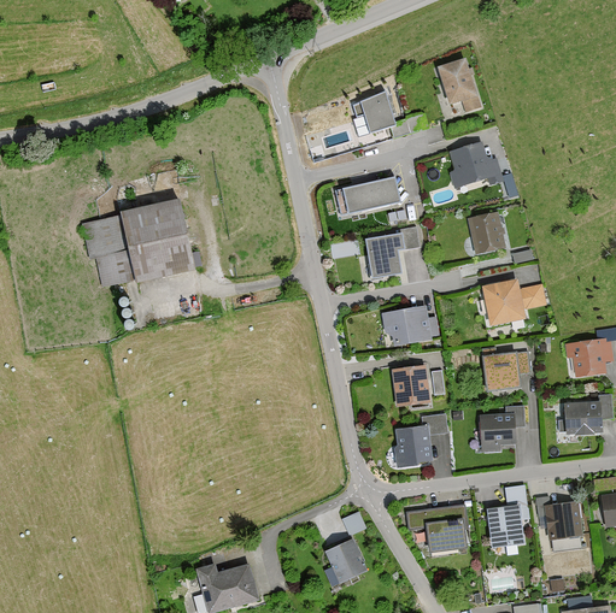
[(480,105),(465,58),(439,65),(451,104),(462,101),(464,110),(480,105)]
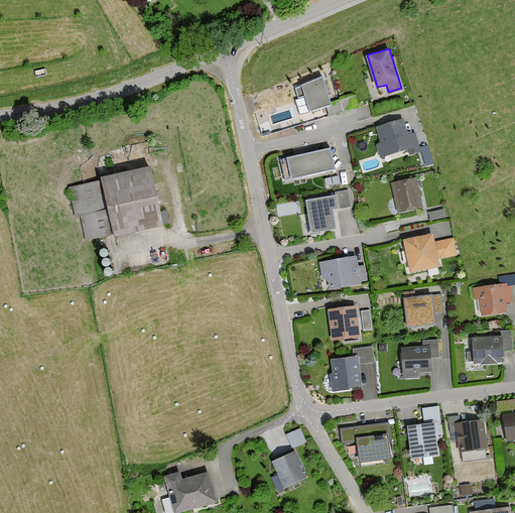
[(330,102),(322,77),(294,89),(297,98),(304,96),(309,111),(326,106),(329,114),(356,106),(352,95),(330,102)]
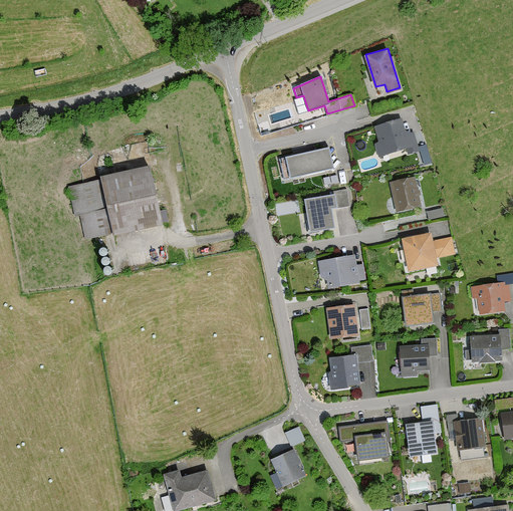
[(406,133),(402,118),(372,126),(376,142),(373,143),(376,156),(406,148),(407,154),(419,150),(414,131),(406,133)]
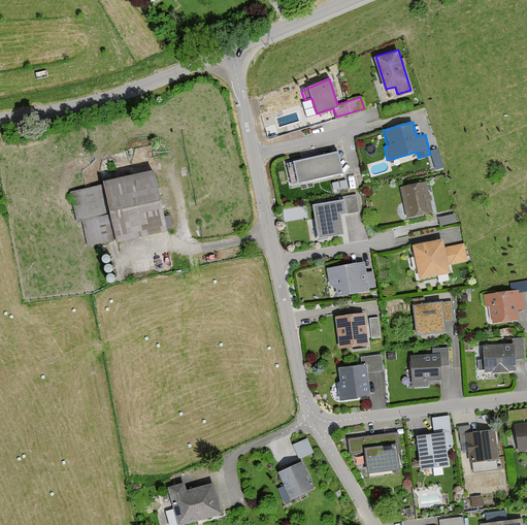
[(336,153),(288,163),(292,184),(340,172),(336,153)]
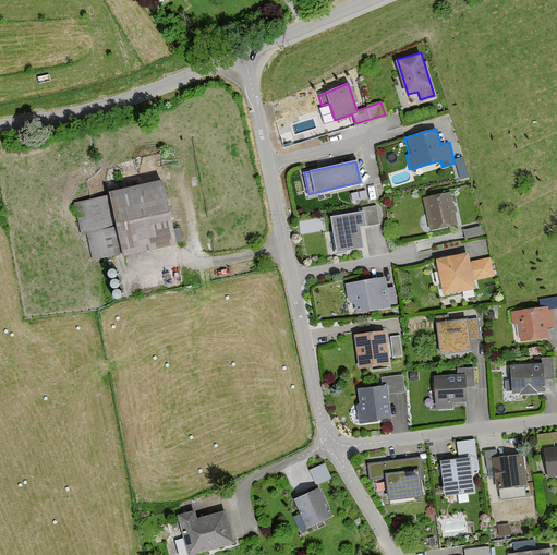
[(464,172),(462,163),(453,165),(457,175),(464,172)]
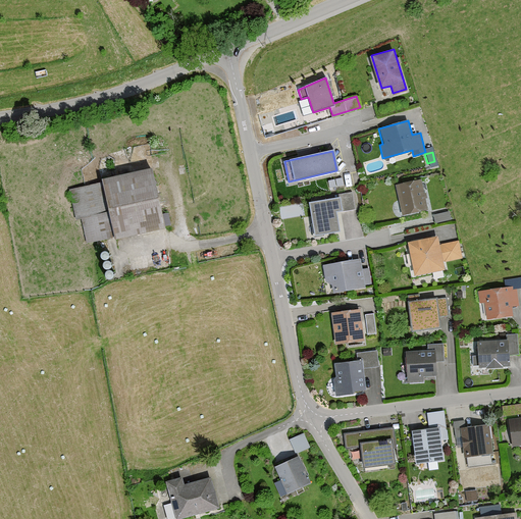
[(164,229),(153,169),(102,179),(102,183),(68,189),(74,221),(82,220),(86,242),(115,237),(115,239),(164,229)]
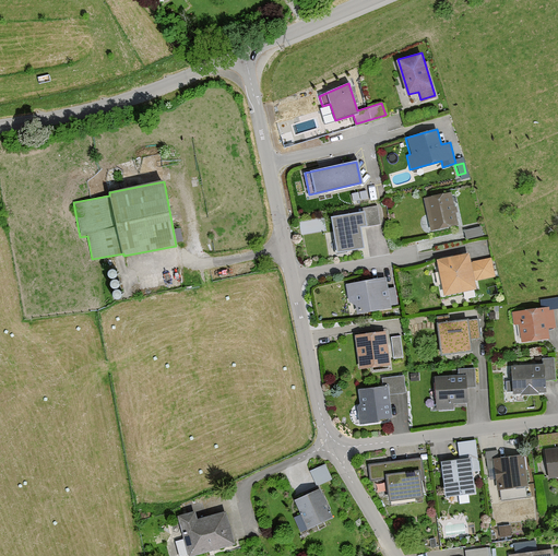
[(458,224),(450,192),(424,198),(431,231),(458,224)]
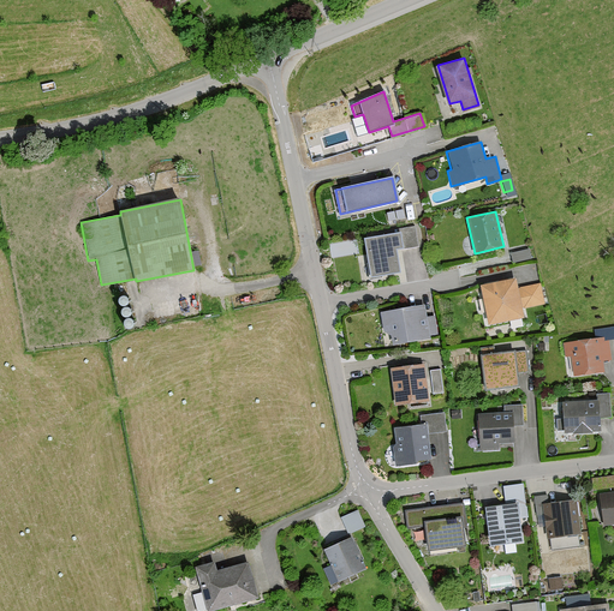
[(416,226),(395,229),(397,234),(365,238),(370,277),(403,273),(404,283),(428,280),(423,246),(418,247),(416,226)]
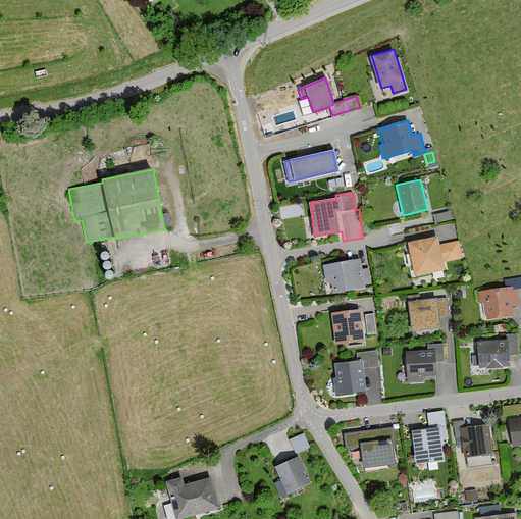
[(450,218),(448,211),(432,215),(434,222),(450,218)]
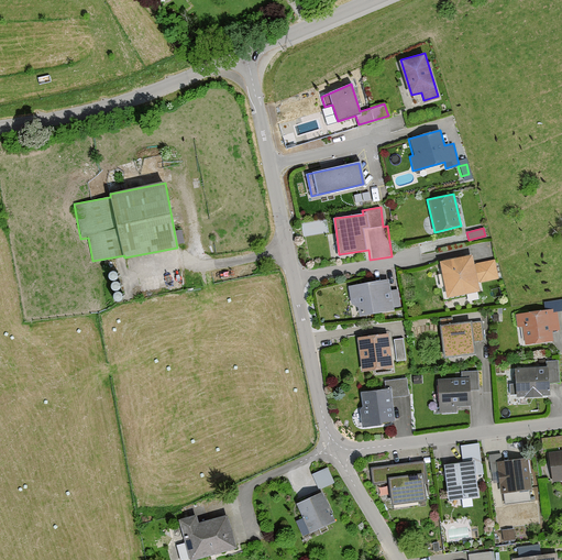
[(498,278),(494,259),(474,263),(472,255),(440,262),(448,297),(481,291),(478,282),(498,278)]
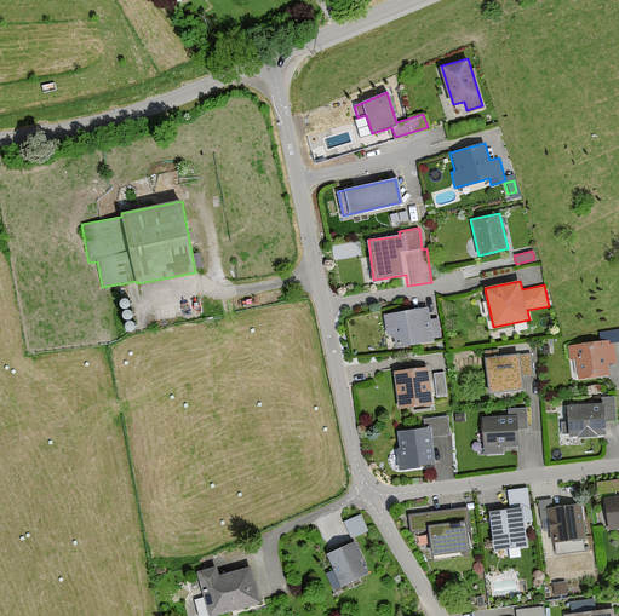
[(387,333),(401,341),(401,345),(433,341),(431,338),(439,337),(436,318),(429,320),(428,308),(384,314),(387,333)]
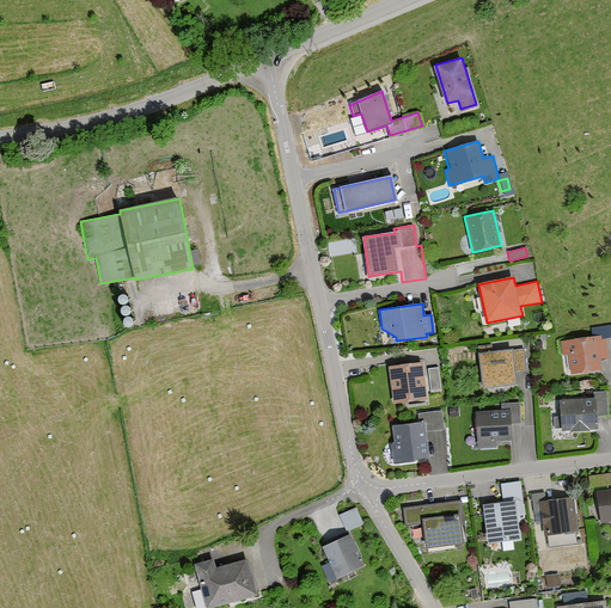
[(608,358),(604,335),(560,339),(562,355),(569,354),(572,373),(602,369),(600,358),(608,358)]
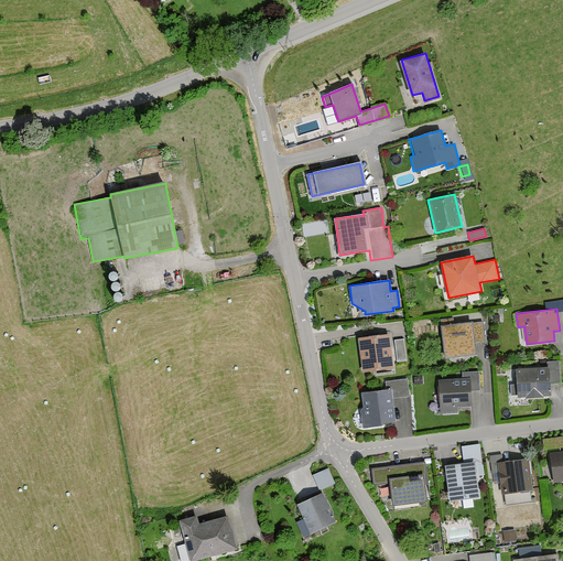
[(484,342),(482,322),(441,326),(445,358),(476,354),(475,343),(484,342)]
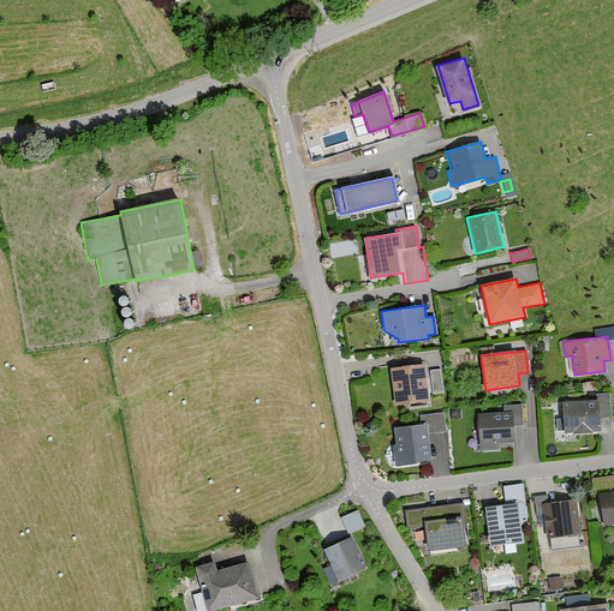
[(429,401),(424,363),(391,367),(395,405),(429,401)]
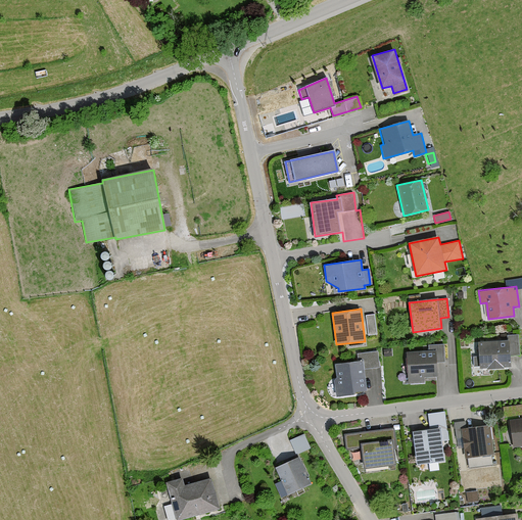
[(373,314),(365,315),(368,334),(376,333),(373,314)]
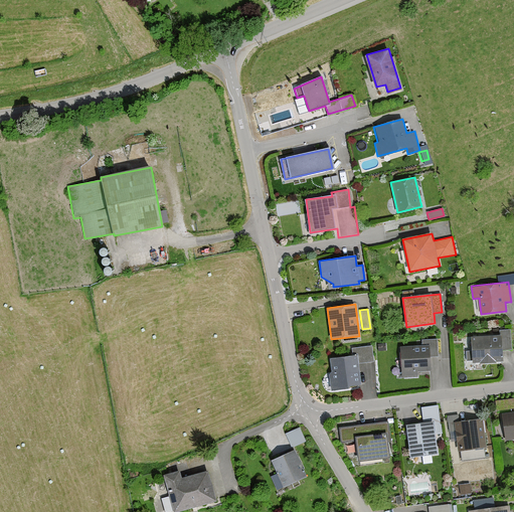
[(511,348),(510,328),(498,329),(499,334),(472,336),(473,361),(504,360),(504,348),(511,348)]
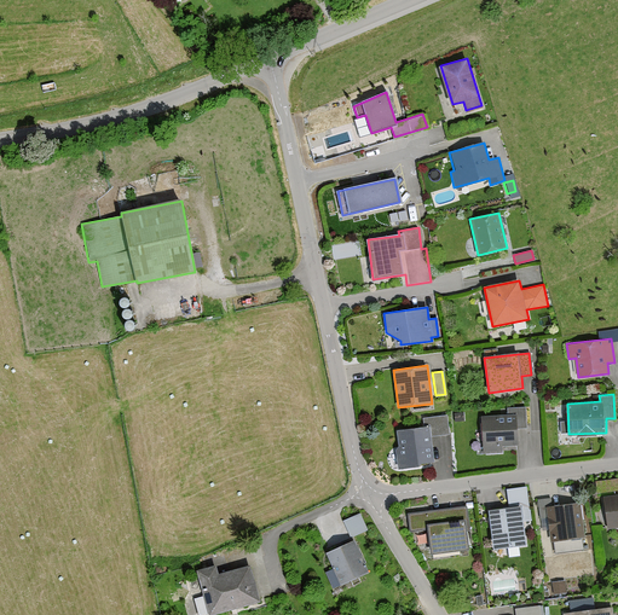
[(506,413),(480,415),(481,453),(498,452),(497,446),(519,445),(519,425),(525,425),(525,406),(506,406),(506,413)]
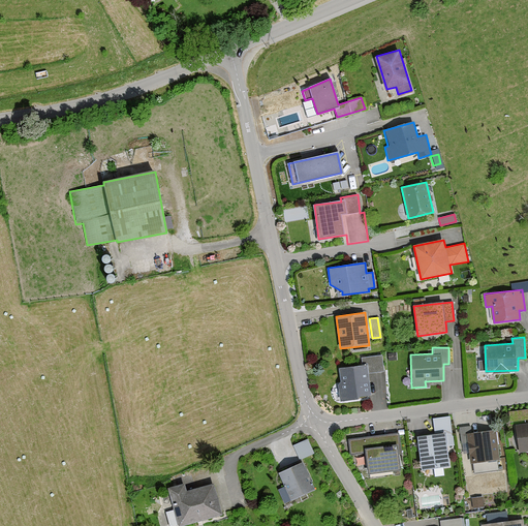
[(383,371),(381,353),(361,357),(362,365),(340,368),(342,383),(338,383),(340,399),(371,395),(368,373),(383,371)]
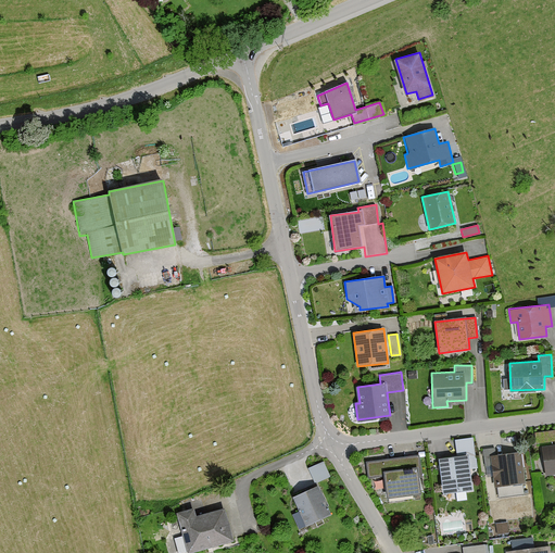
[(474,451),(471,437),(454,439),(456,453),(474,451)]
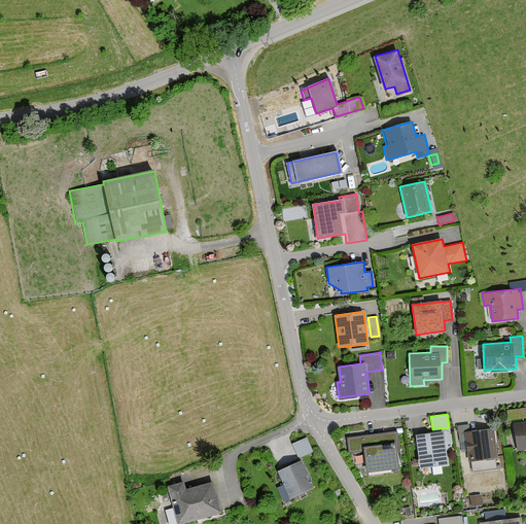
[(525,448),(525,420),(514,422),(517,449),(525,448)]
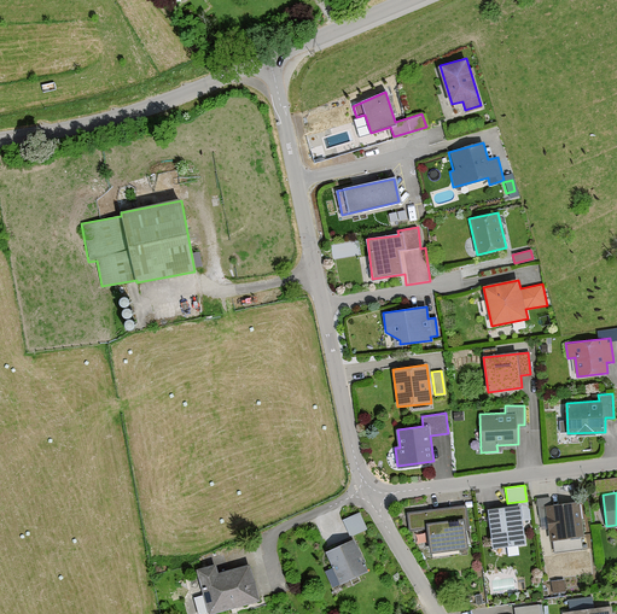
[(583,536),(581,502),(549,504),(549,497),(536,498),(539,519),(547,518),(548,538),(583,536)]
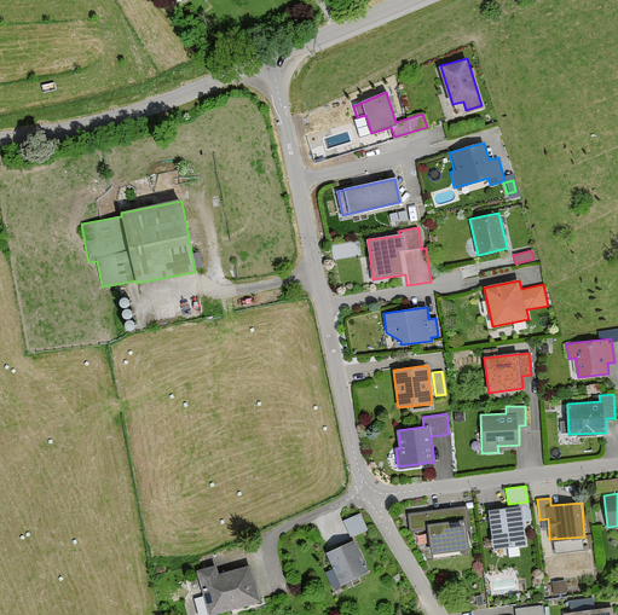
[(526,545),(520,506),(489,511),(494,550),(526,545)]
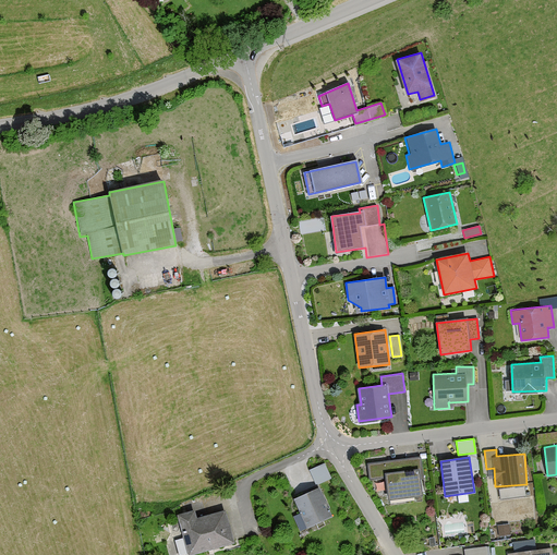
[(422,497),(418,458),(366,463),(368,481),(386,479),(388,501),(422,497)]
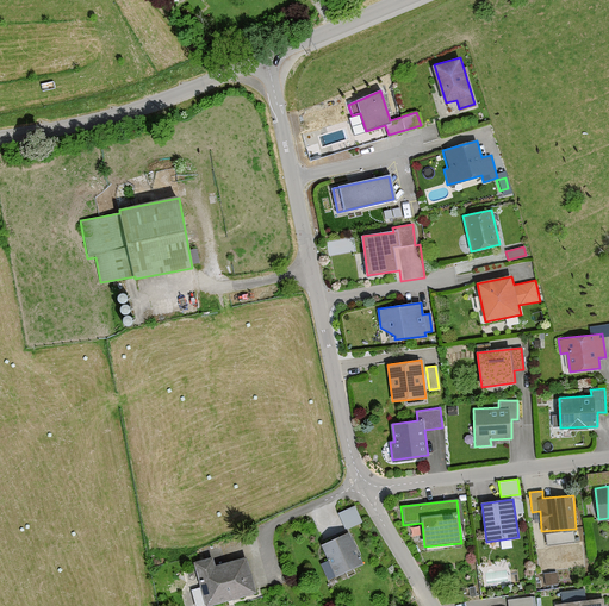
[(337,512),(346,529),(361,522),(353,505),(337,512)]
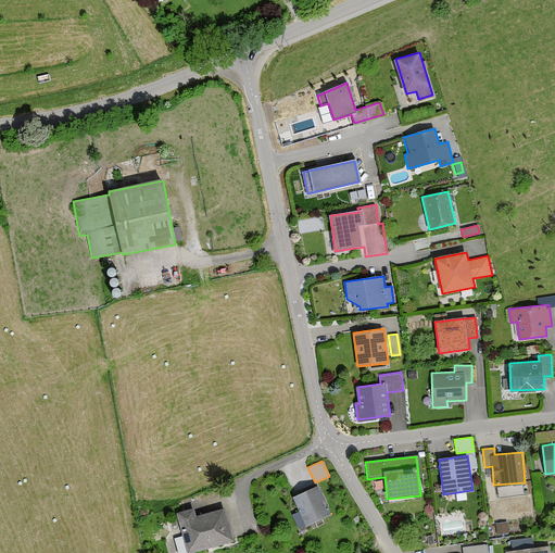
[(330,515),(317,486),(292,497),(305,526),(330,515)]
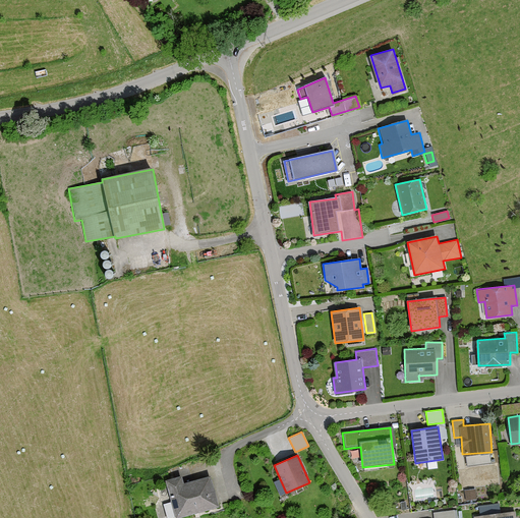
[(184,482),(182,475),(164,480),(170,502),(163,504),(166,517),(167,517),(175,516),(176,517),(219,507),(211,475),(184,482)]
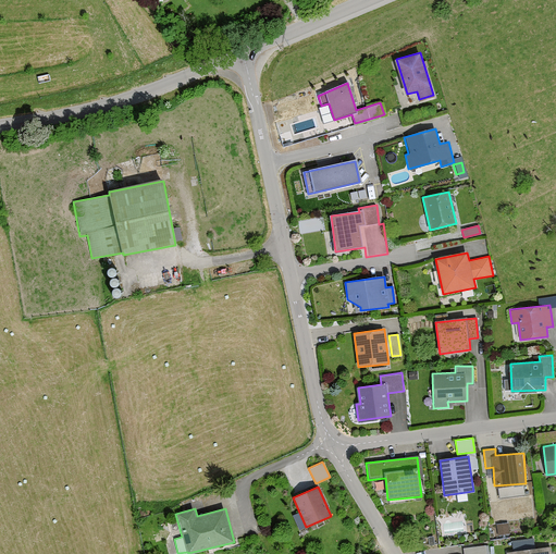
[(508,532),(507,520),(495,521),(497,534),(508,532)]
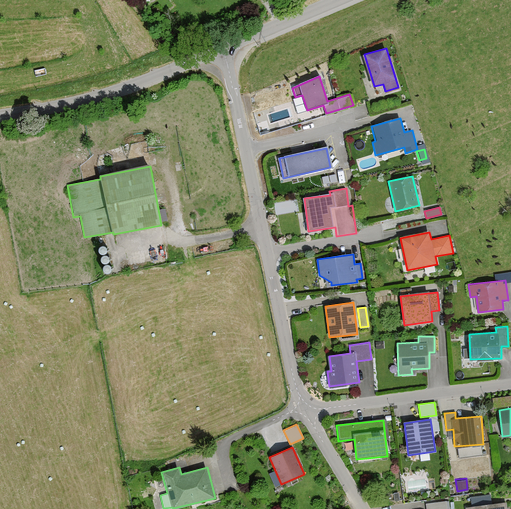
[(492,490),(472,491),(472,499),(492,499),(492,490)]
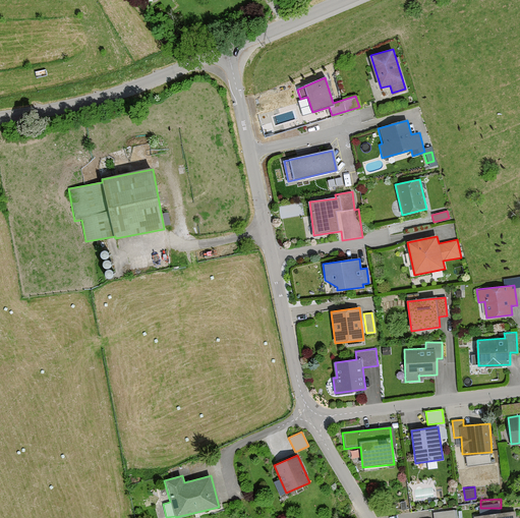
[(434,506),(435,515),(458,514),(458,505),(434,506)]
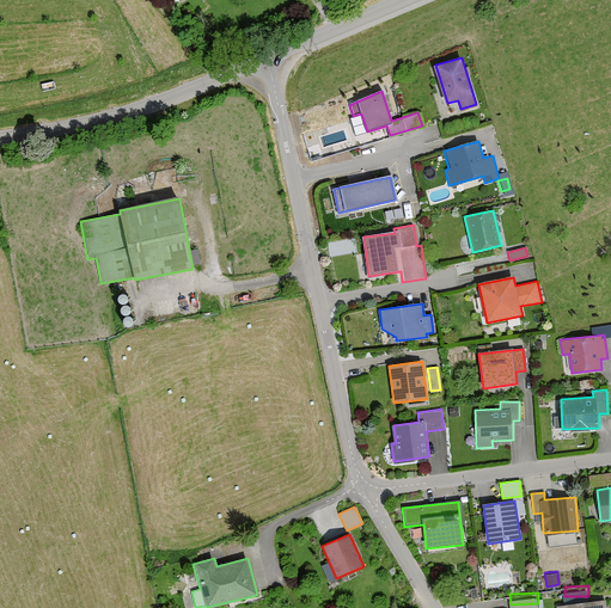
All buildings are outlined.
